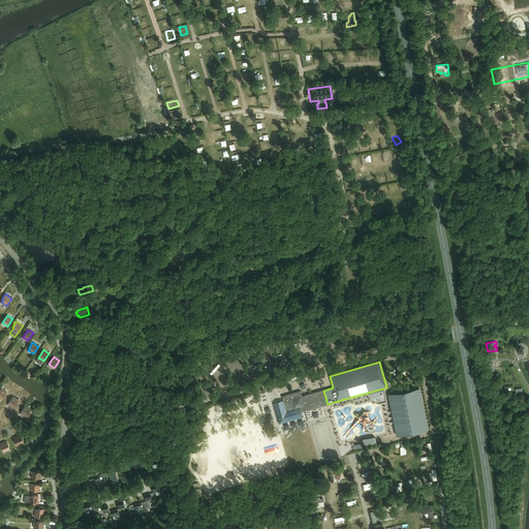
[(495,371),(493,363),(486,364),(487,372),(495,371)]
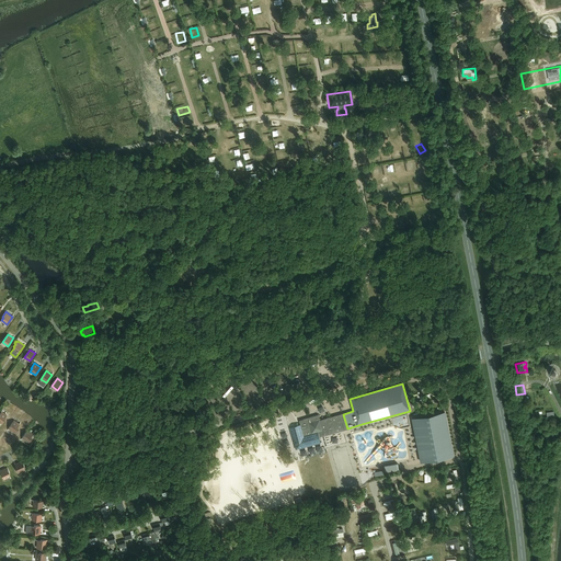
[(454,456),(445,411),(411,418),(419,454),(420,462),(454,456)]
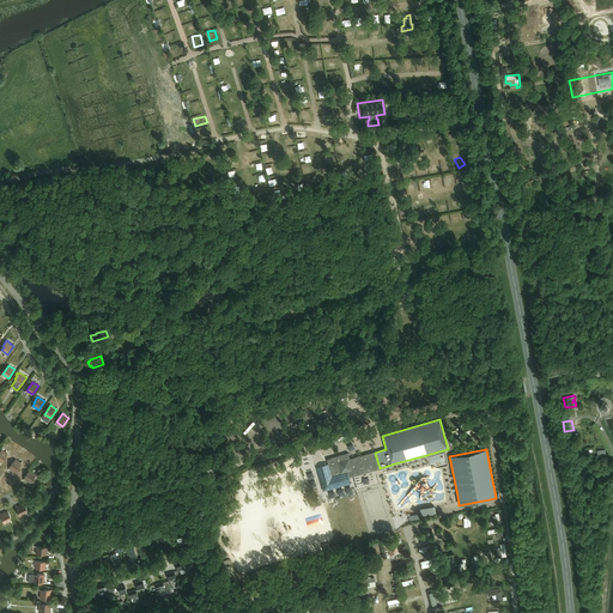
[(326,465),(316,467),(320,479),(323,491),(328,490),(350,484),(349,479),(349,478),(380,468),(375,453),(375,451),(364,455),(354,457),(350,459),(349,453),(327,459),(328,463),(326,465)]
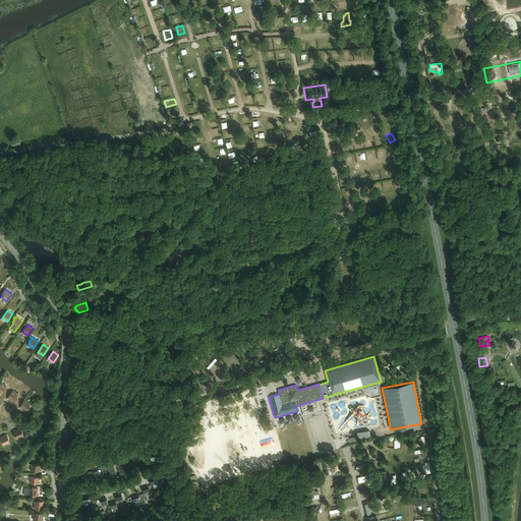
[(18,394),(13,391),(8,398),(14,402),(17,397),(16,396),(18,394)]
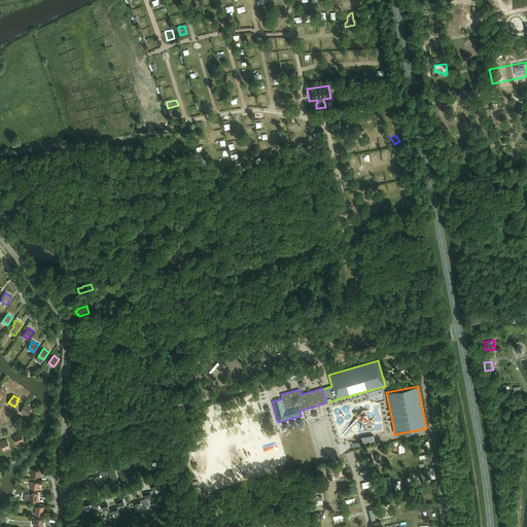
[(26,403),(21,412),(27,416),(30,411),(29,410),(31,408),(26,403)]
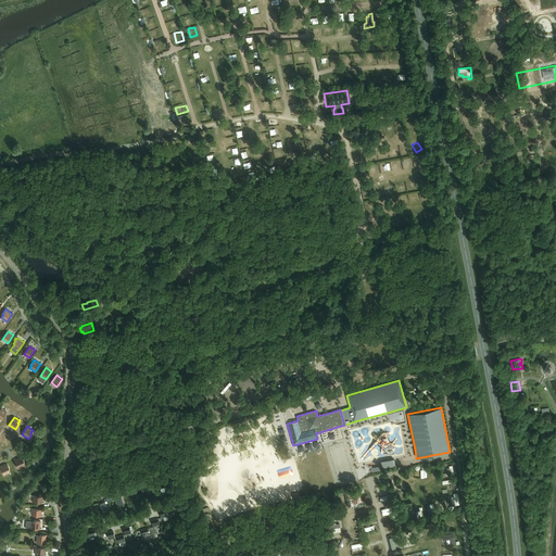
[(17,468),(25,465),(24,463),(25,462),(22,456),(14,459),(16,464),(15,464),(17,468)]
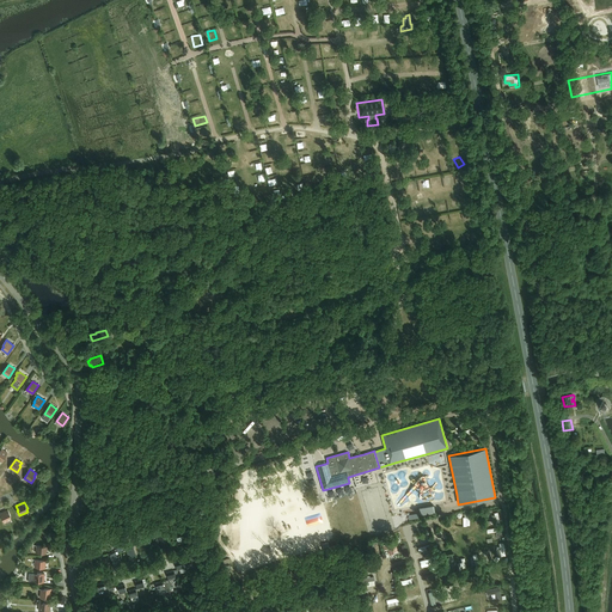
[(435,512),(434,505),(418,507),(420,514),(435,512)]
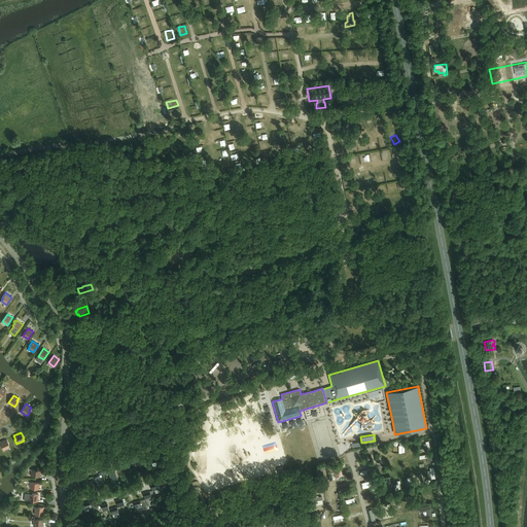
[(0,442),(4,450),(9,448),(8,445),(9,445),(6,438),(0,442)]
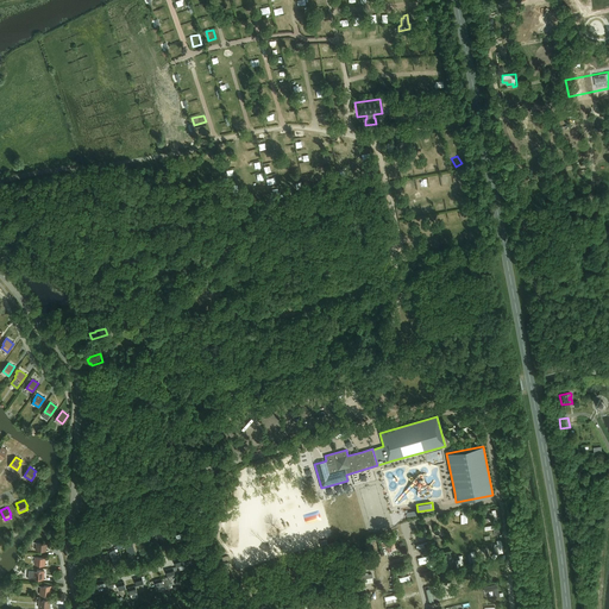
[(353,538),(360,535),(356,515),(347,518),(353,538)]
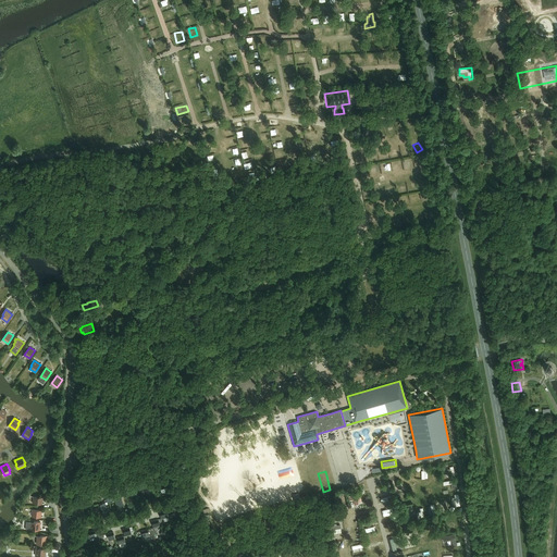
[(152,496),(149,487),(143,490),(145,498),(152,496)]
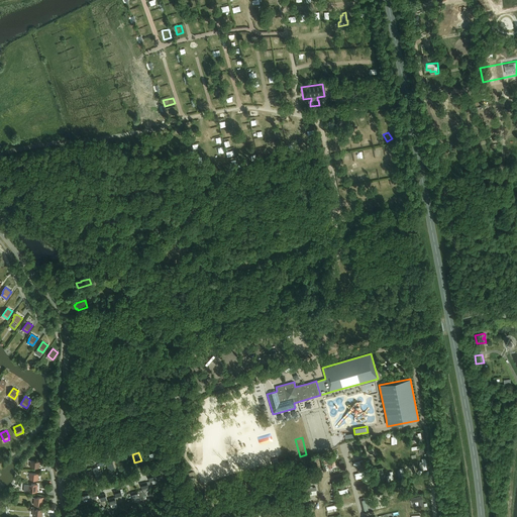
[(326,459),(323,460),(324,464),(328,463),(329,469),(332,468),(332,467),(336,466),(333,457),(329,458),(326,459)]
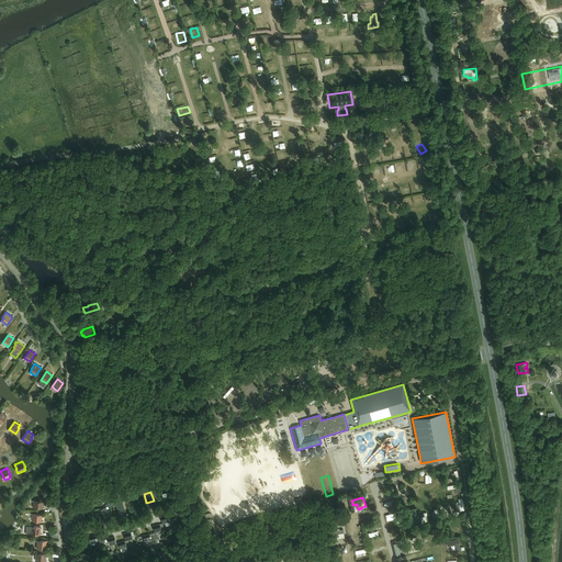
[(343,499),(336,501),(338,509),(345,507),(343,499)]
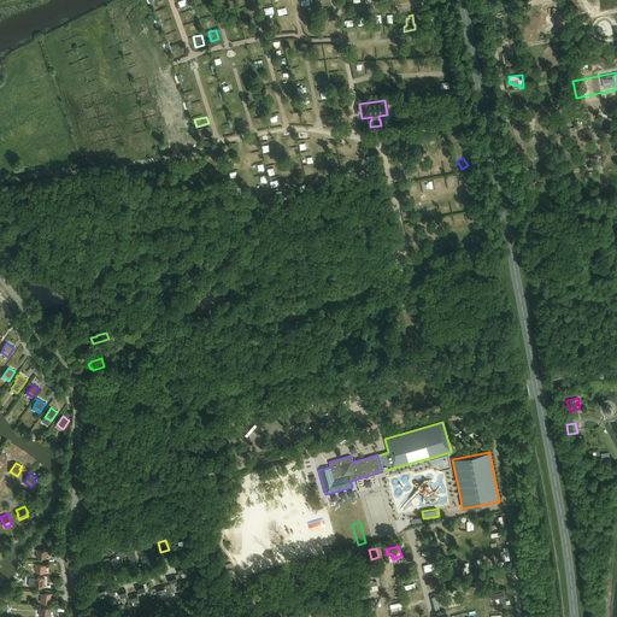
[(119,559),(118,557),(110,559),(112,570),(119,568),(117,559),(119,559)]
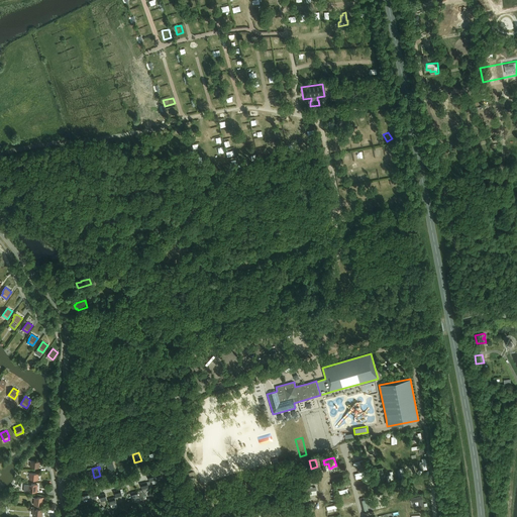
[(140,491),(131,493),(133,499),(139,497),(145,496),(144,491),(145,491),(144,490),(148,488),(147,484),(150,483),(150,481),(156,480),(153,475),(148,476),(149,482),(147,482),(140,484),(142,490),(140,491)]
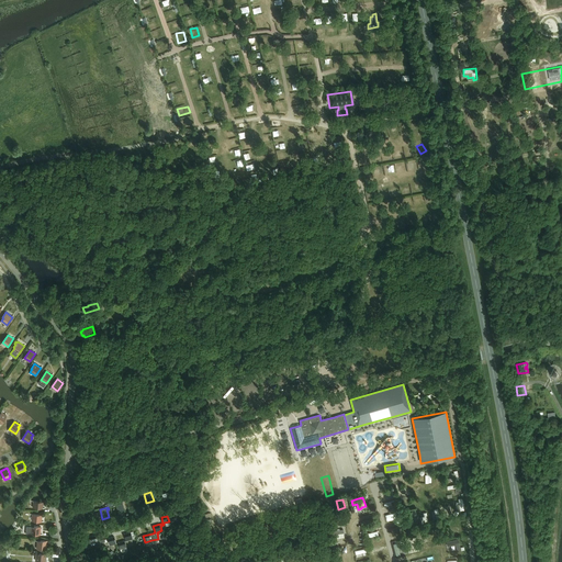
[(332,539),(343,538),(341,532),(343,532),(341,529),(330,531),(332,539)]
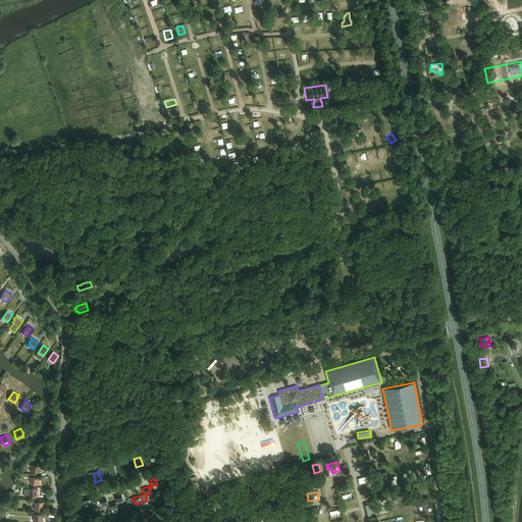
[(84,506),(93,503),(91,497),(82,500),(84,506)]
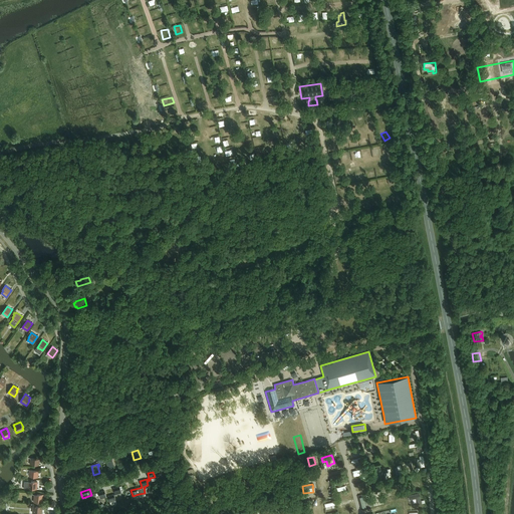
[(37,495),(34,495),(34,502),(38,502),(38,501),(42,502),(43,494),(37,494),(37,495)]
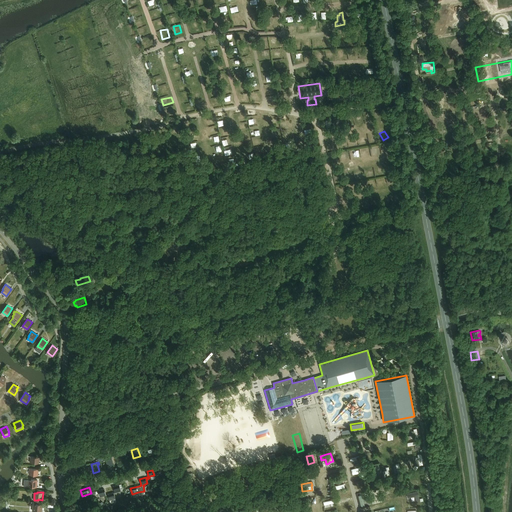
[(339,510),(351,507),(350,501),(337,503),(339,510)]
